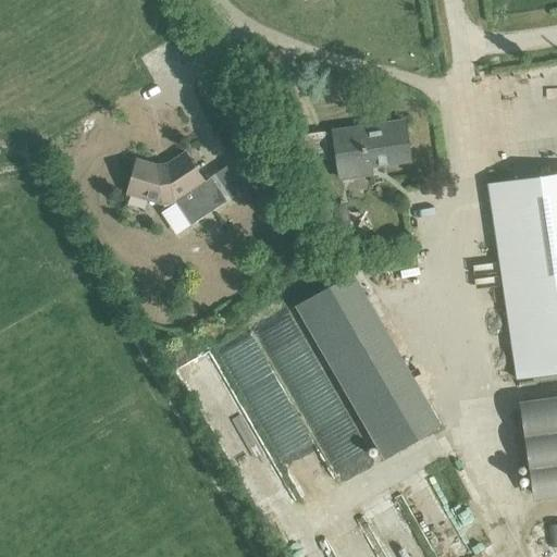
[(543,58),(529,60),(531,77),(545,76),(543,58)]
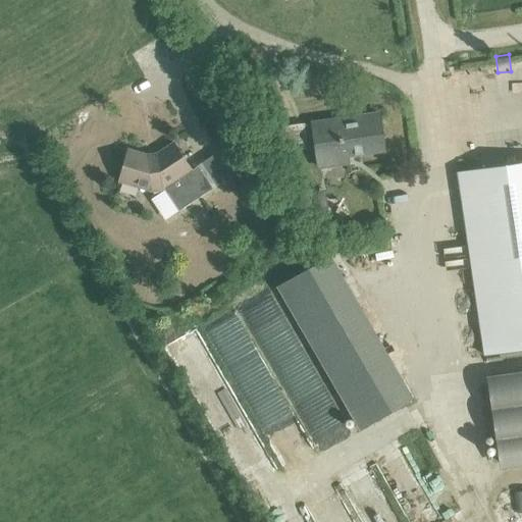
[(312,123),(312,125),(306,125),(308,137),(313,136),(314,144),(317,167),(347,162),(346,155),(382,150),(381,135),(378,114),(312,123)]
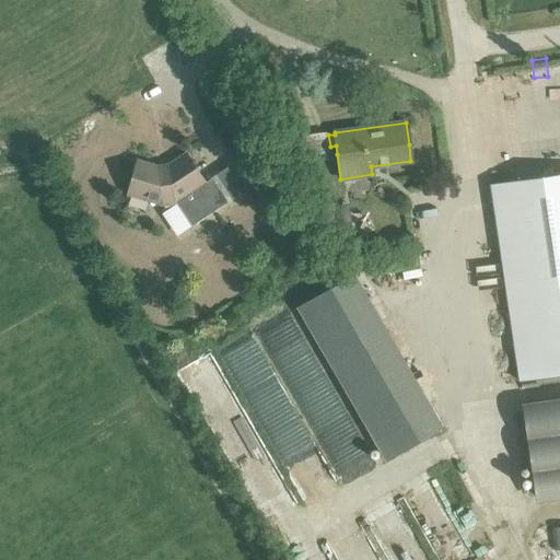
[(174,203),(205,184),(186,154),(168,166),(158,167),(138,161),(127,195),(162,206),(174,203)]
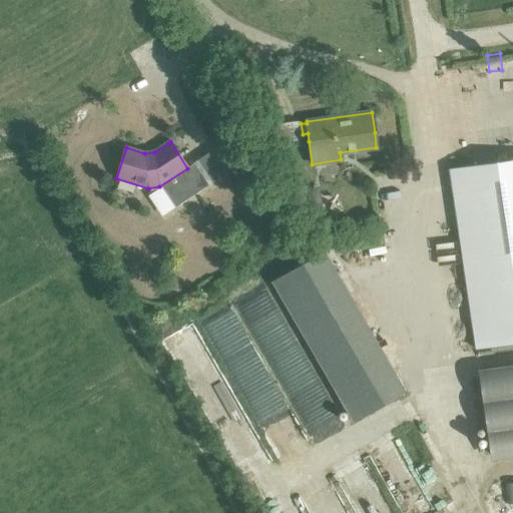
[(512,159),(449,169),(452,189),(475,349),(512,343),(512,159)]
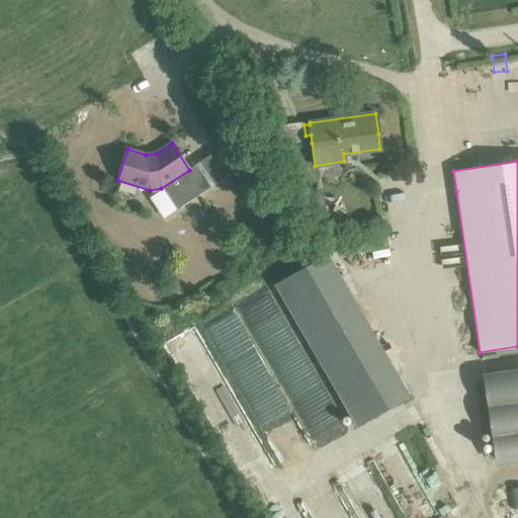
[(175,197),(188,214),(212,196),(200,179),(175,197)]
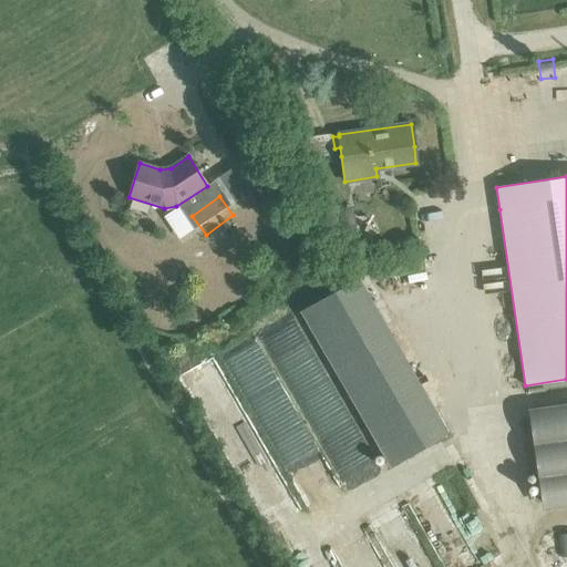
[(351,285),(300,313),(312,332),(362,303),(369,299),(358,280),(351,285)]
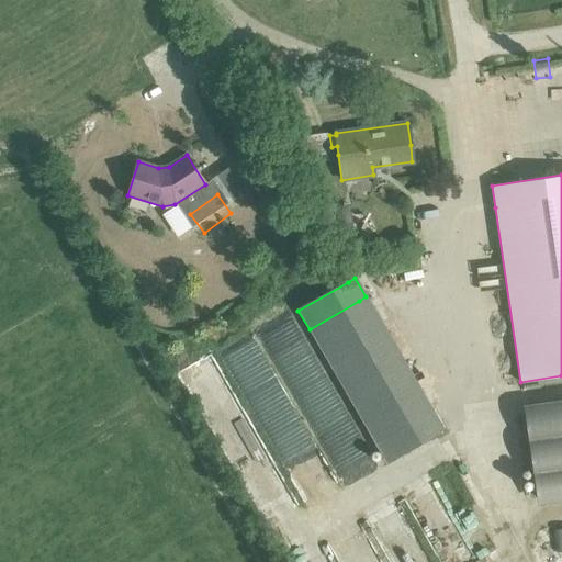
[(550,498),(544,467),(555,464),(548,411),(526,414),(538,499),(550,498)]
